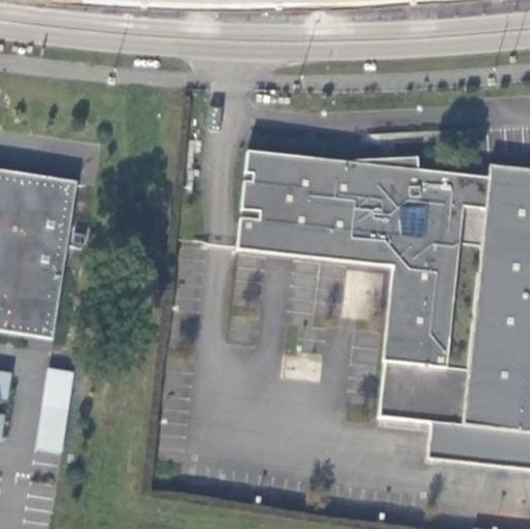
[(341,159),(247,149),(245,172),(254,172),(253,180),(244,179),(241,208),(260,210),(259,218),(240,216),(237,247),(393,264),(383,359),(386,360),(380,415),(432,420),(529,430),(529,165),(491,162),(488,175),(419,167),(418,155),(341,159)]
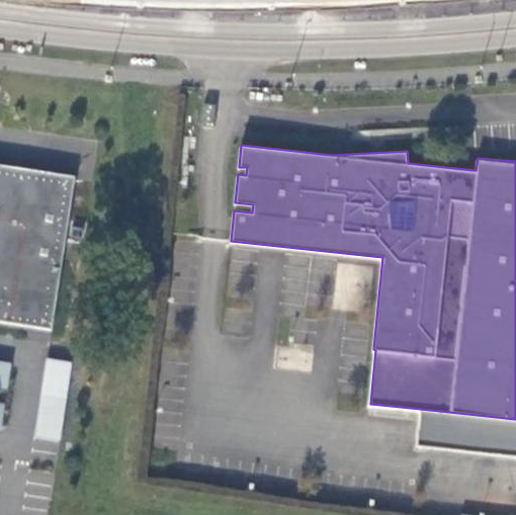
[(0,323),(52,331),(75,177),(0,165),(0,323)]
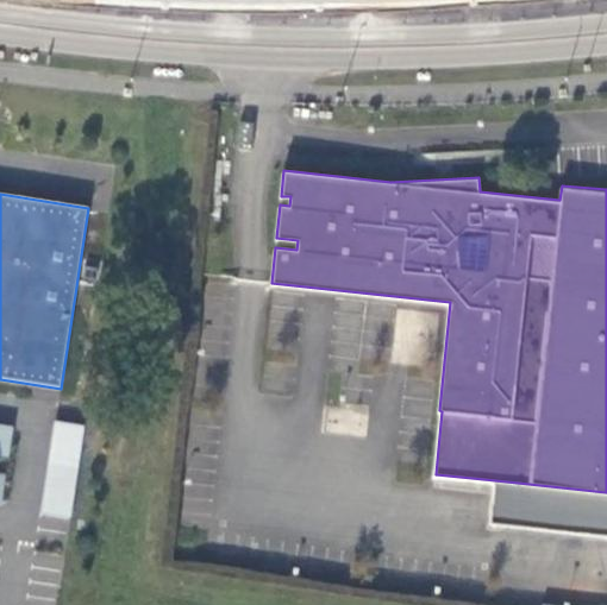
[(86,422),(61,418),(47,511),(72,515),(86,422)]
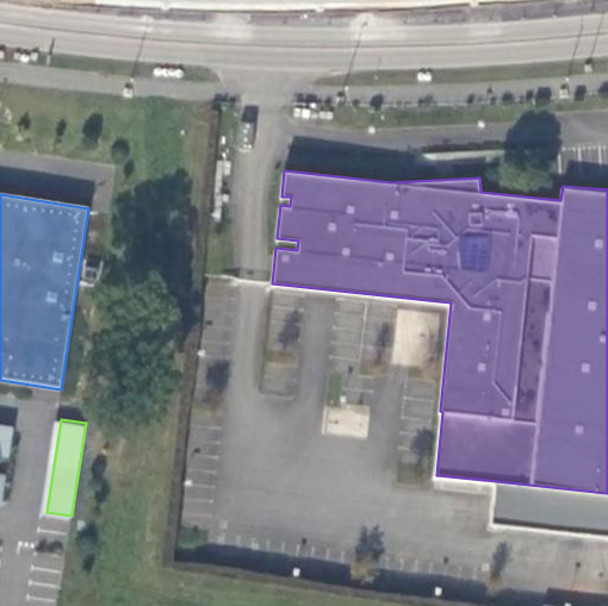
[(13,429),(0,426),(0,455),(10,457),(13,429)]
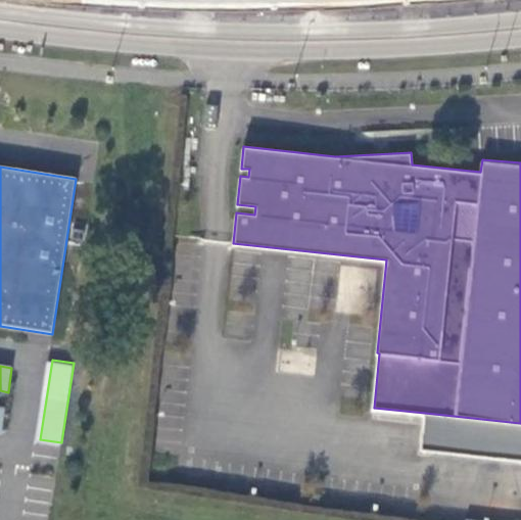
[(520,423),(425,413),(421,448),(520,459),(520,423)]
